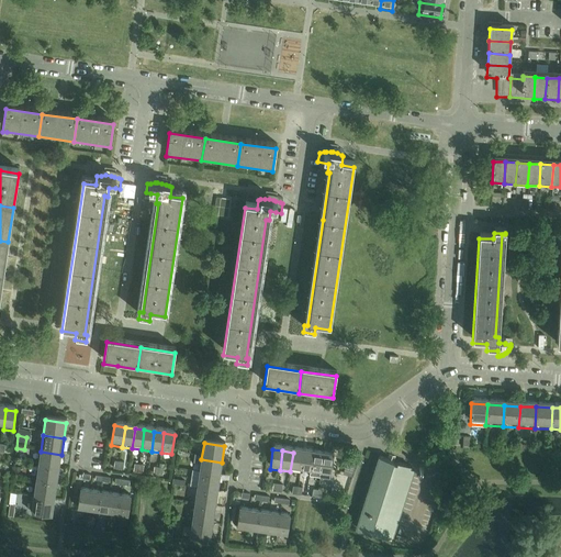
[(62,455),(41,452),(37,468),(58,471),(62,455)]
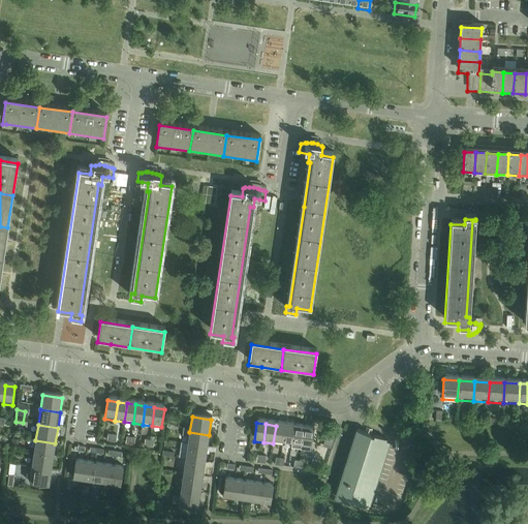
[(284,427),(276,426),(273,443),(282,445),(284,427)]
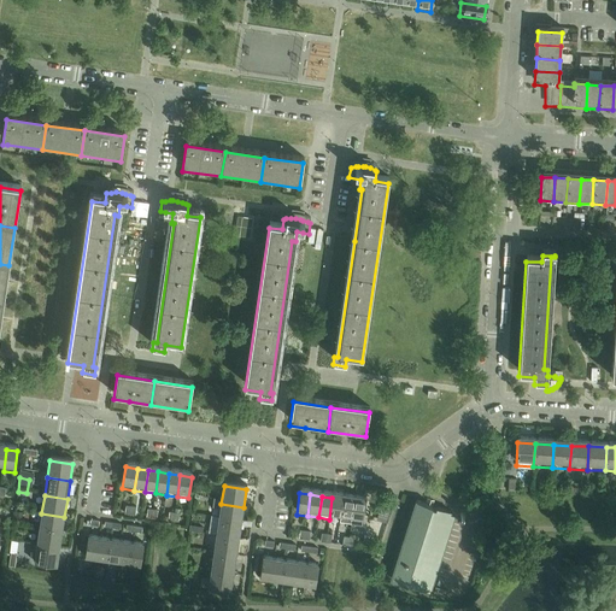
[(342,499),(332,498),(329,520),(340,521),(342,499)]
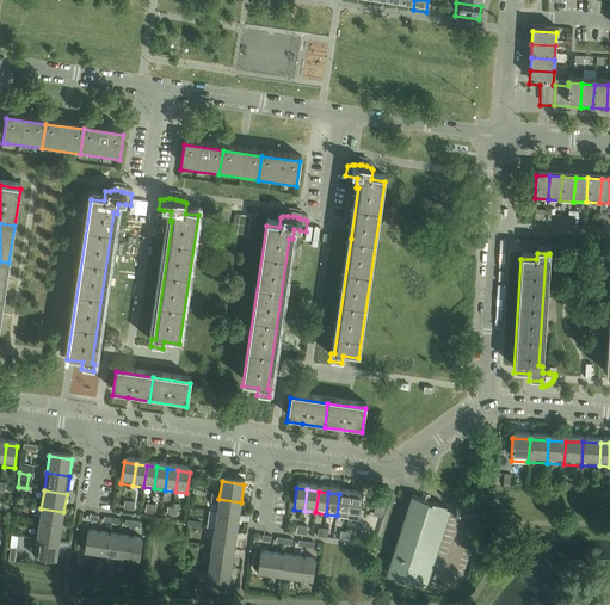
[(350,497),(339,494),(337,516),(347,517),(350,497)]
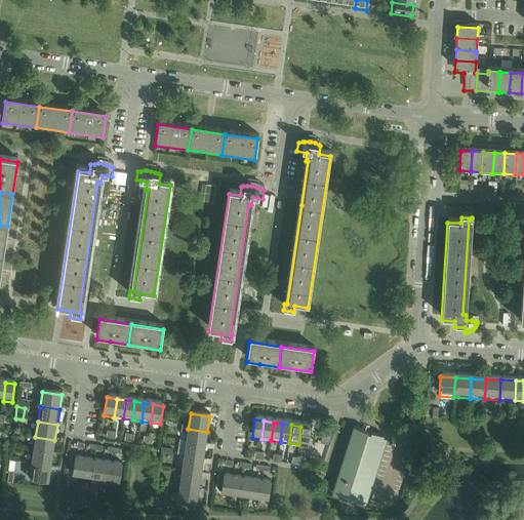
[(311,428),(300,427),(298,444),(309,446),(311,428)]
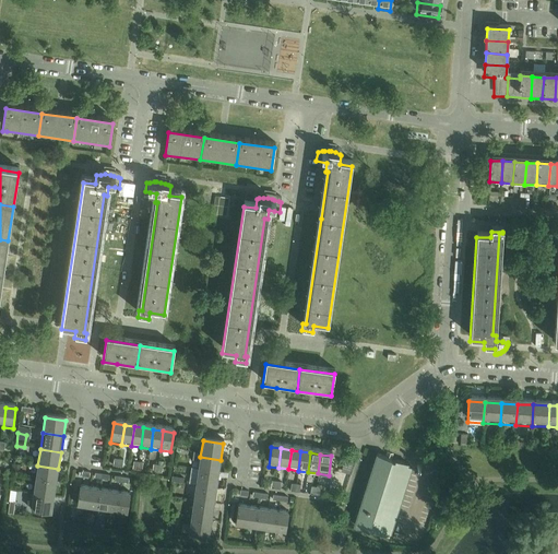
[(221,460),(200,457),(198,473),(218,475),(221,460)]
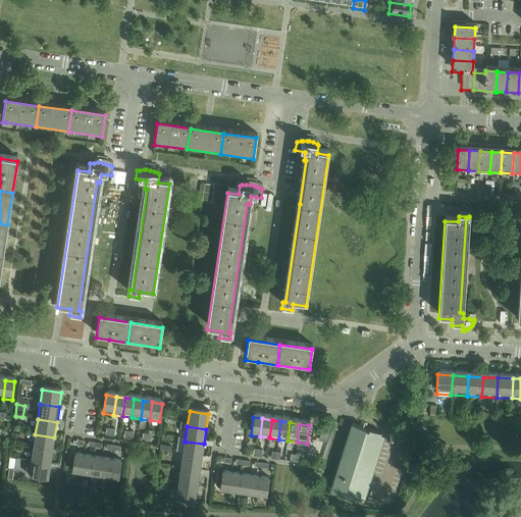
[(365,434),(365,432),(352,428),(330,495),(363,505),(383,441),(379,440),(380,437),(368,433),(368,435),(365,434)]
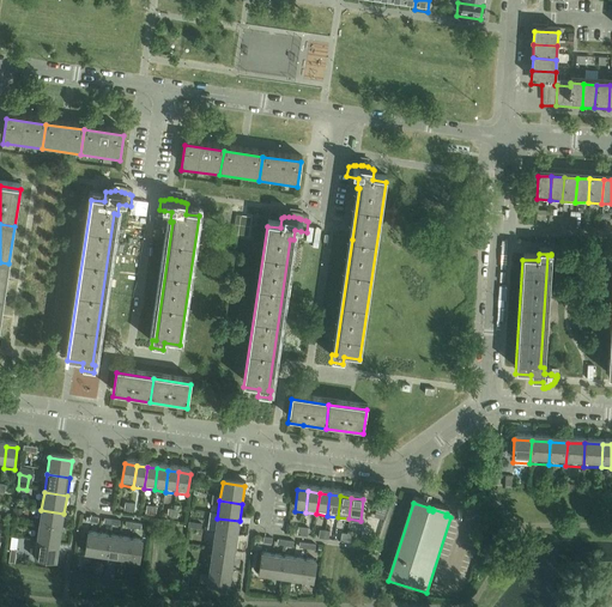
[(64,514),(41,510),(38,528),(61,532),(64,514)]
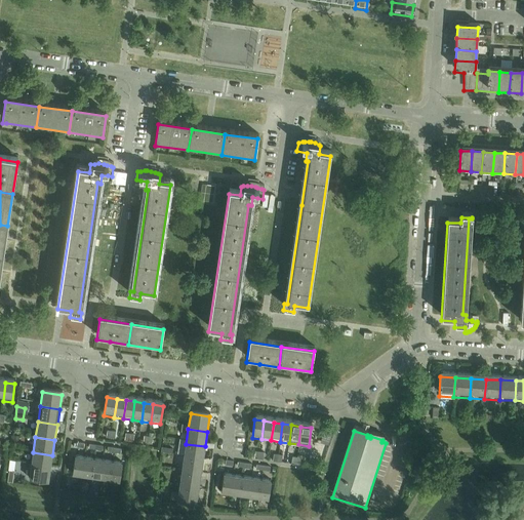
[(205,446),(186,444),(184,458),(203,462),(205,446)]
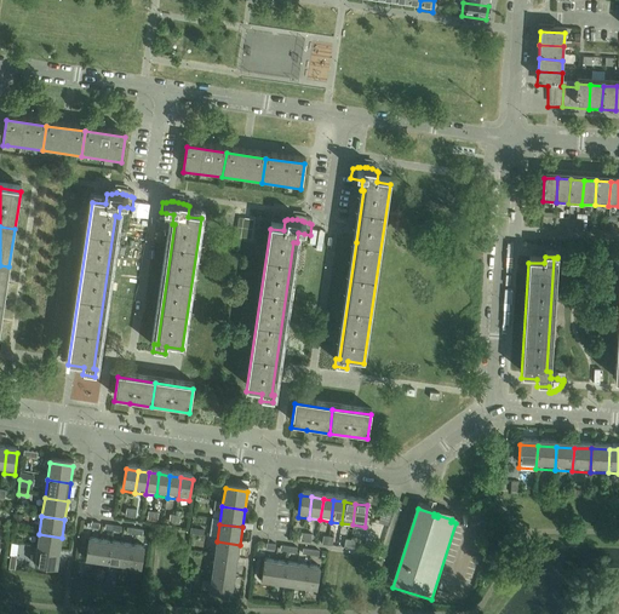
[(62,538),(39,534),(36,552),(59,556),(62,538)]
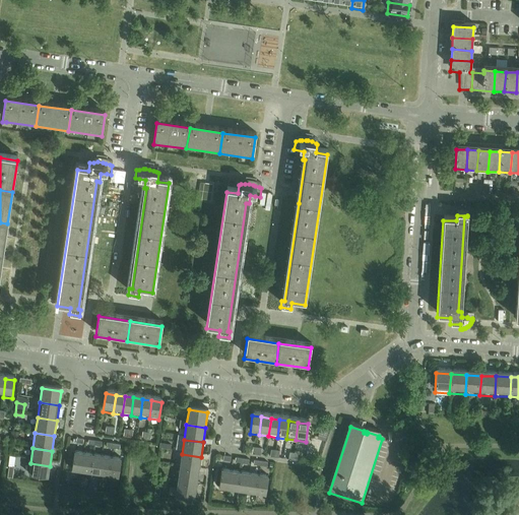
[(201,457),(182,454),(180,469),(199,472),(201,457)]
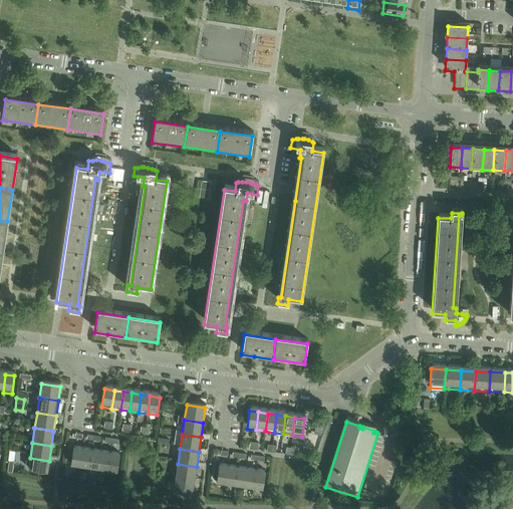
[(70,468),(79,470),(82,452),(73,451),(70,468)]
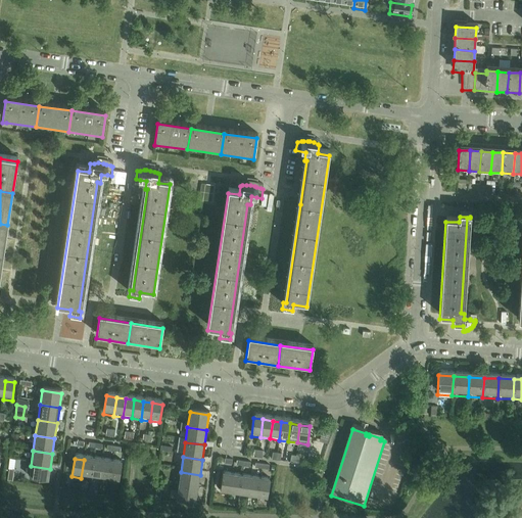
[(93,461),(84,460),(81,478),(91,479),(93,461)]
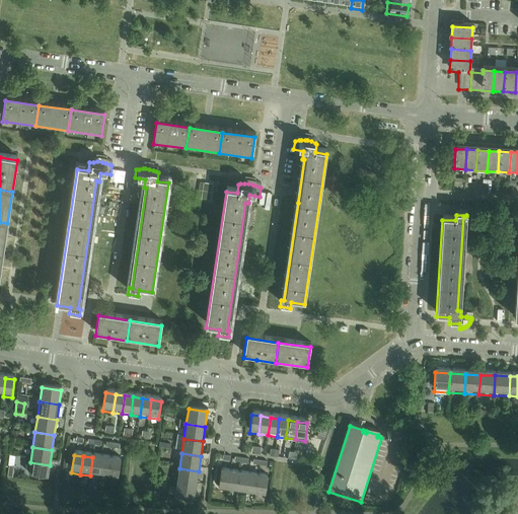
[(101,459),(92,457),(90,475),(99,476),(101,459)]
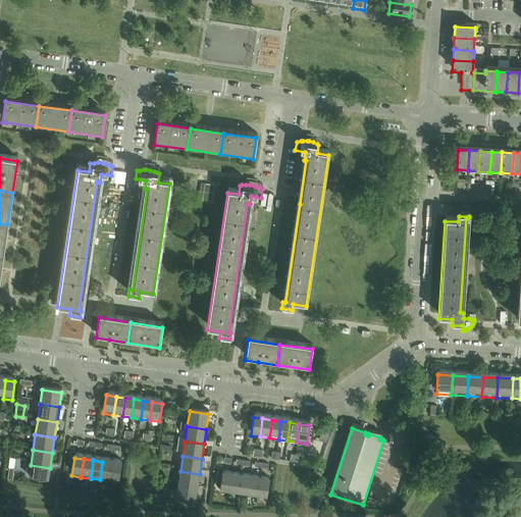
[(111,463),(102,462),(100,479),(108,481),(111,463)]
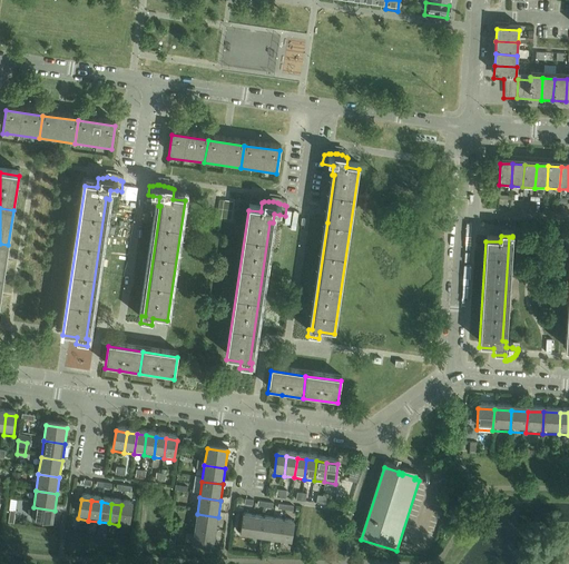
[(133,506),(121,505),(118,525),(129,526),(133,506)]
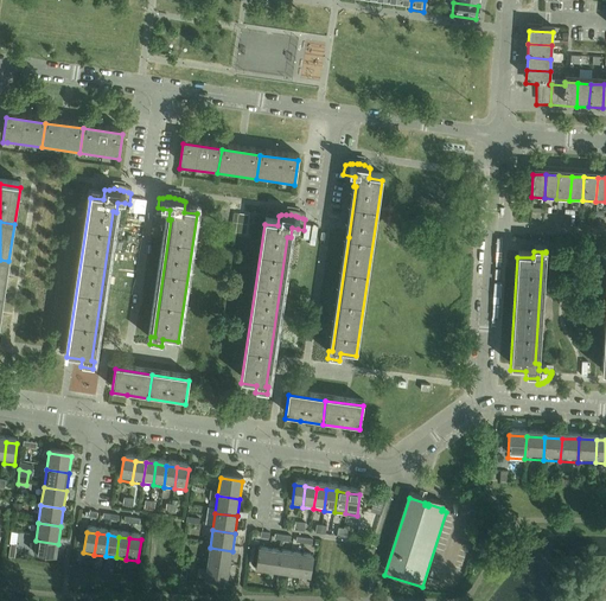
[(58,544),(36,541),(33,558),(56,561),(58,544)]
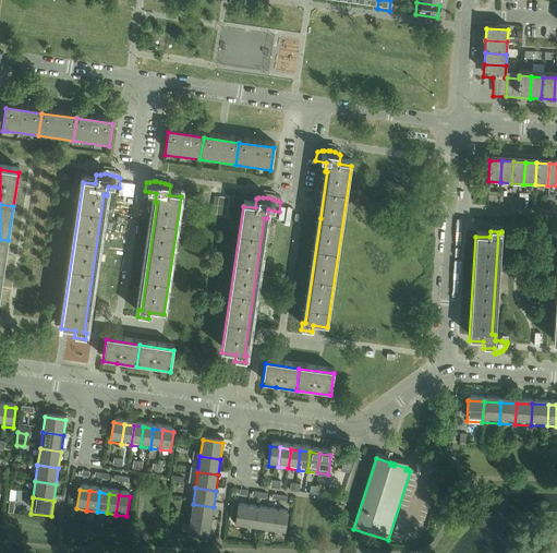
[(214,507),(193,504),(190,520),(210,524),(214,507)]
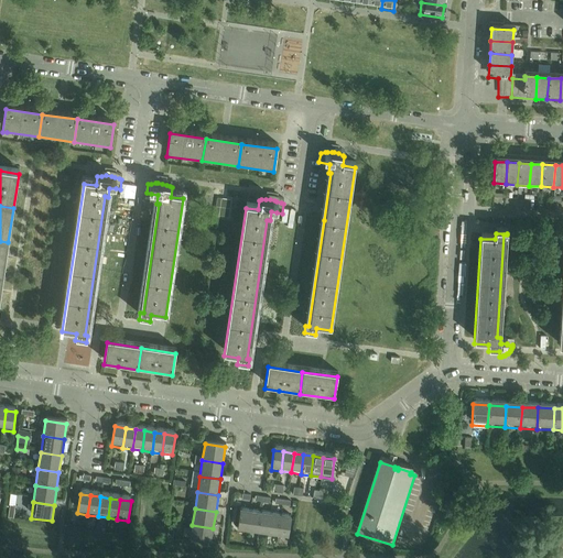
[(237,533),(247,534),(250,514),(240,513),(237,533)]
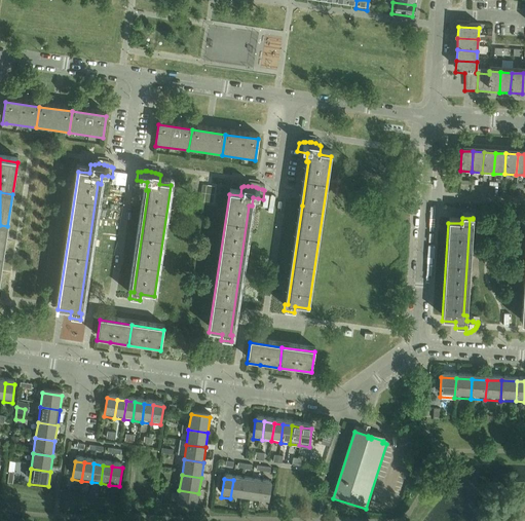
[(242,482),(233,480),(230,498),(239,500),(242,482)]
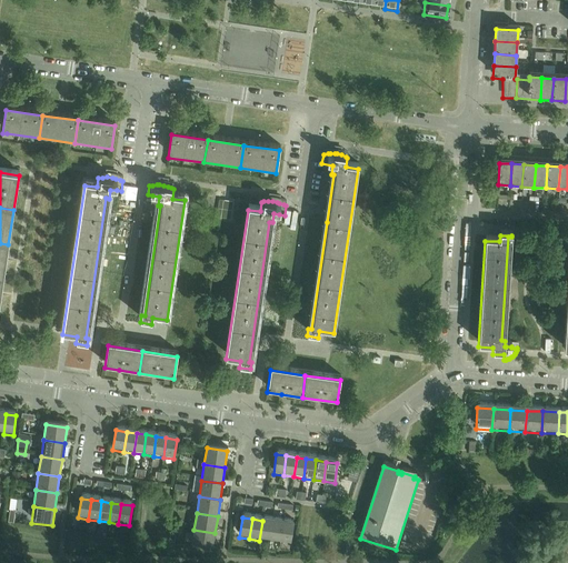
[(272,522),(262,521),(259,541),(269,542),(272,522)]
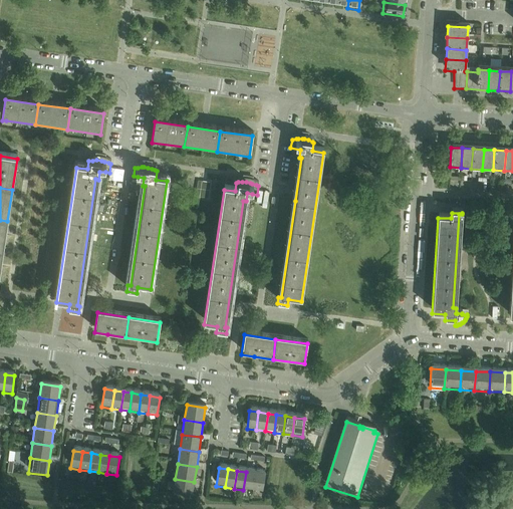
[(255,473),(246,472),(243,490),(252,491),(255,473)]
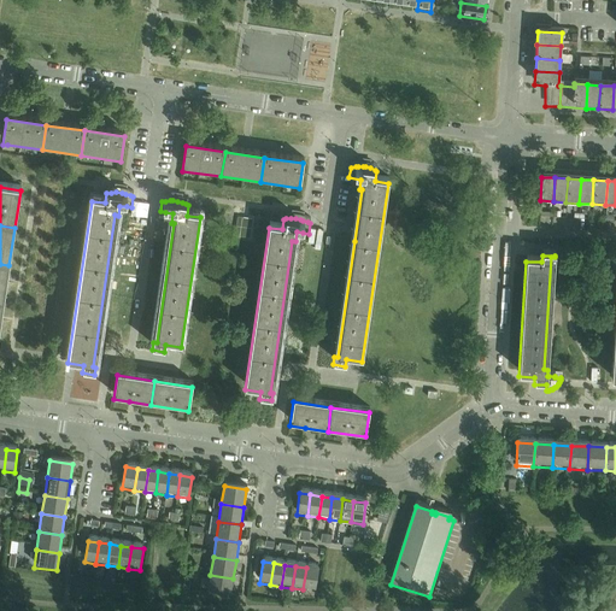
[(318,570),(306,568),(303,589),(315,592),(318,570)]
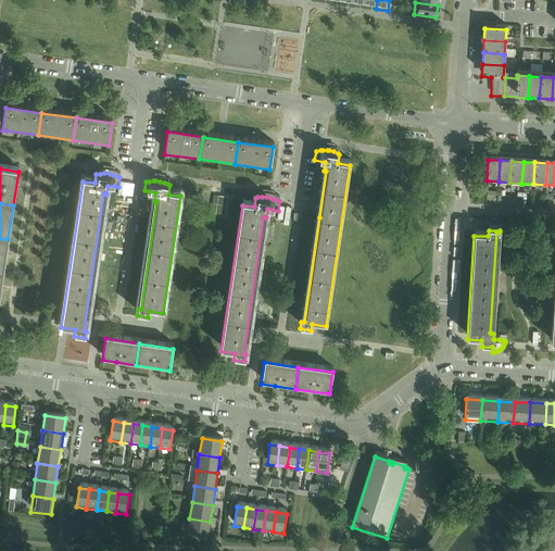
[(210,522),(189,518),(187,535),(207,538),(210,522)]
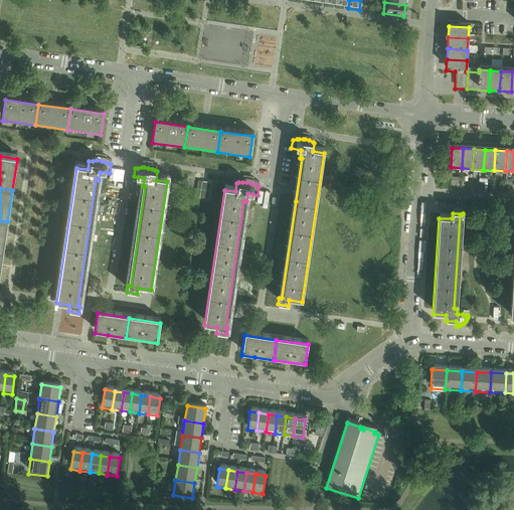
[(373,498),(371,497),(362,494),(361,500),(371,503),(373,498)]
